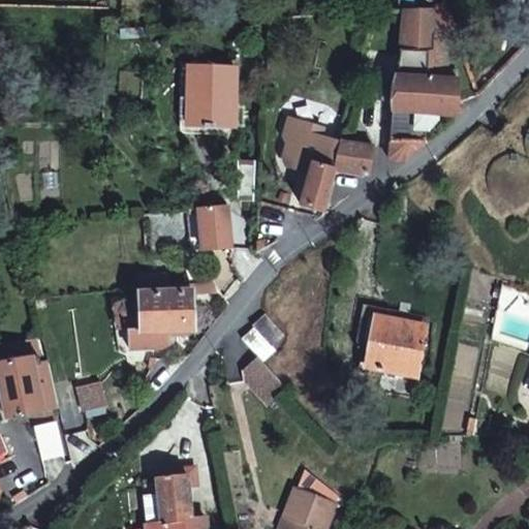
[(433,11),(433,36),(443,36),(454,32),(444,8),(433,11)]
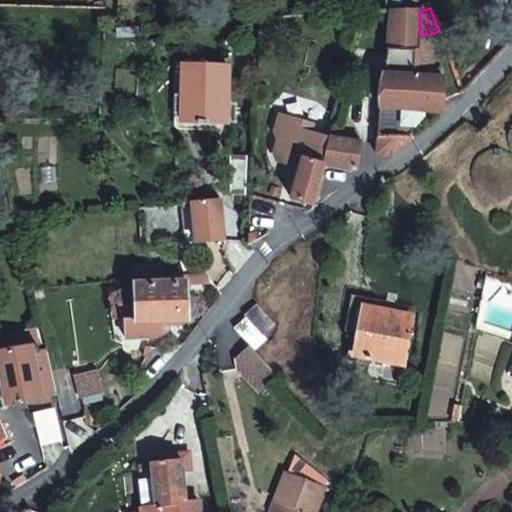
[(390,13),(379,113),(377,158),(383,160),(391,159),(413,142),(414,113),(445,114),(448,111),(447,102),(443,102),(444,81),(433,80),(415,79),(415,55),(419,55),(419,35),(419,11),(390,13)]
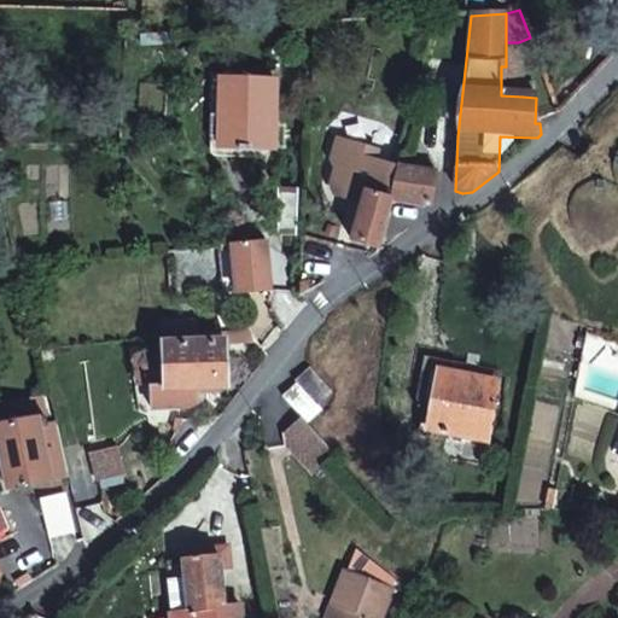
[(501,95),(523,97),(518,42),(506,42),(506,66),(501,66),(501,95)]
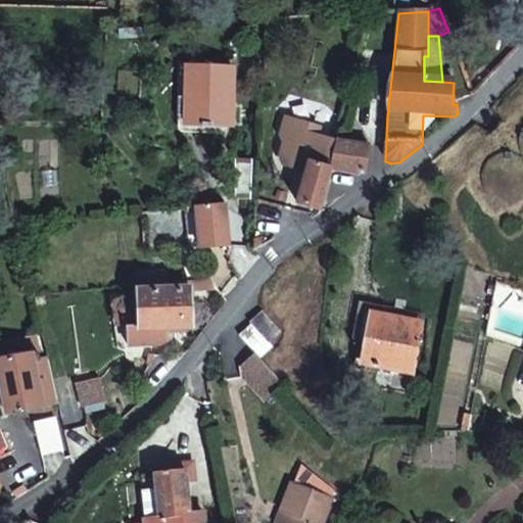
[(230,129),(231,70),(186,69),(185,129),(230,129)]
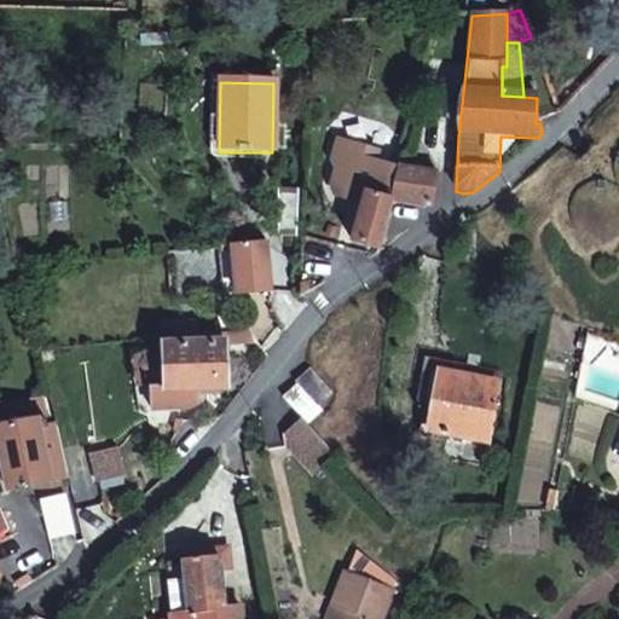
[(418,82),(415,98),(428,99),(431,84),(418,82)]
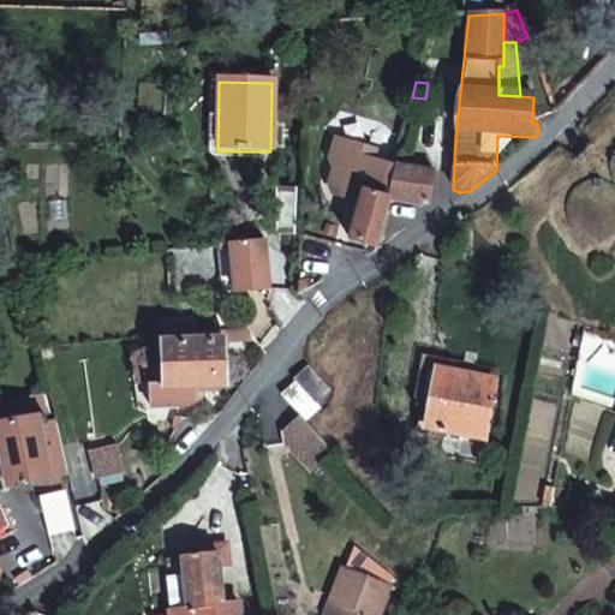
[(614,147),(613,150),(609,154),(607,160),(589,149),(577,159),(584,181),(578,183),(573,186),(569,189),(566,193),(562,198),(561,203),(560,209),(560,214),(561,220),(563,225),(566,230),(569,233),(574,237),(579,239),(585,240),(590,242),(596,240),(602,239),(607,237),(611,234),(614,230),(614,147)]
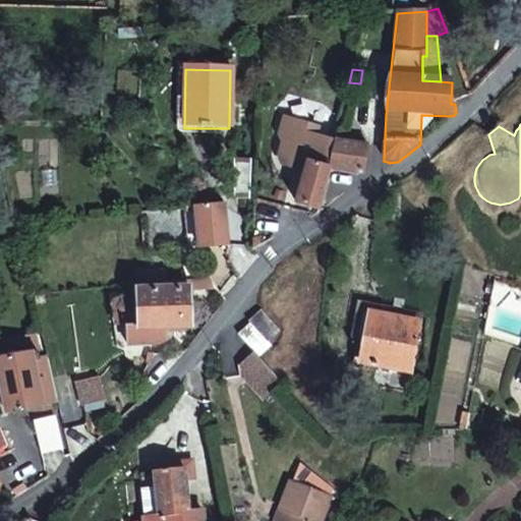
[(336,142),(330,171),(332,171),(364,176),(370,148),(336,142)]
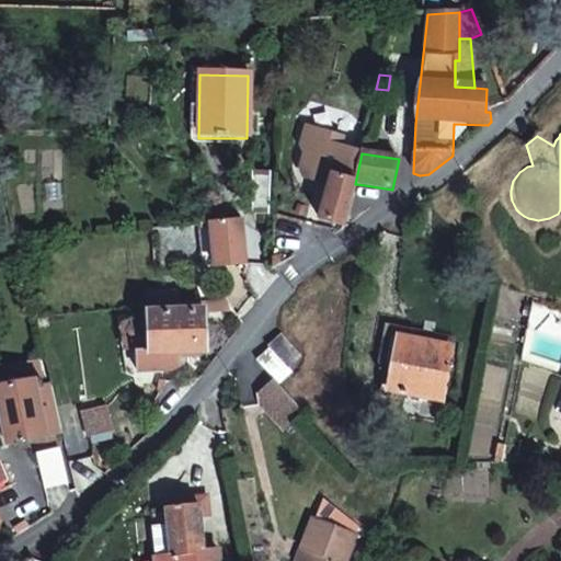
[(357,184),(355,184),(332,178),(319,221),(345,228),(357,184)]
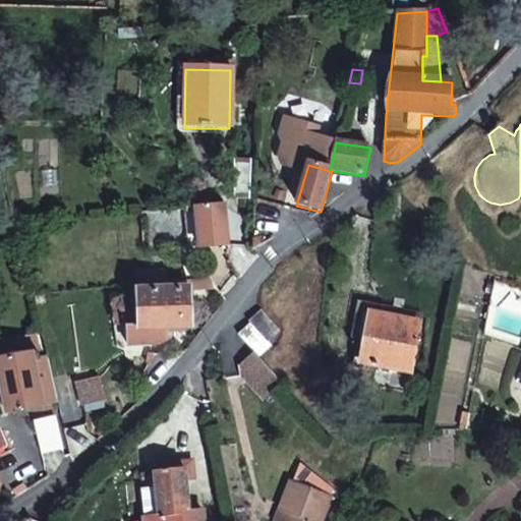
[(195,209),(199,249),(227,246),(223,206),(195,209)]
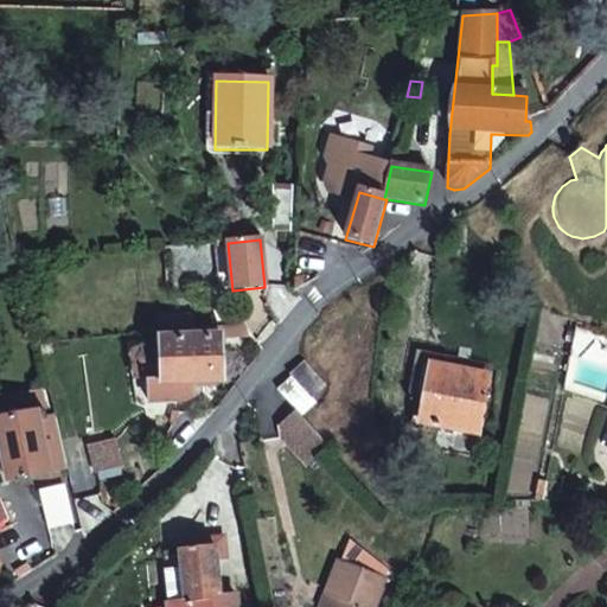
[(243,327),(217,330),(217,339),(221,339),(251,338),(243,327)]
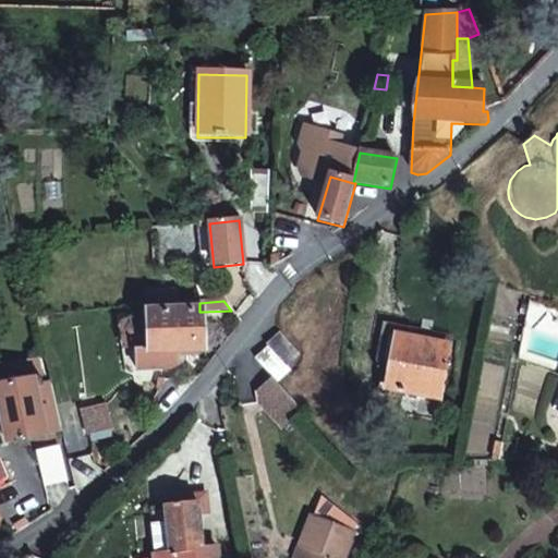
[(176,351),(186,351),(186,361),(197,360),(197,351),(204,350),(203,312),(199,312),(153,313),(153,352),(176,351)]
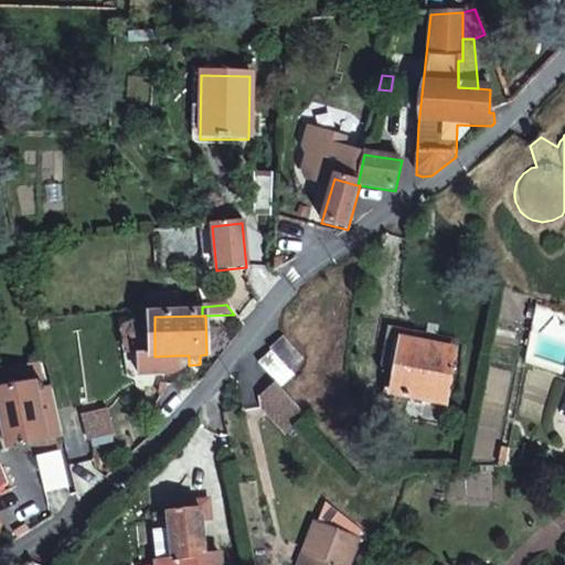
[(144,358),(155,356),(155,317),(142,318),(144,358)]
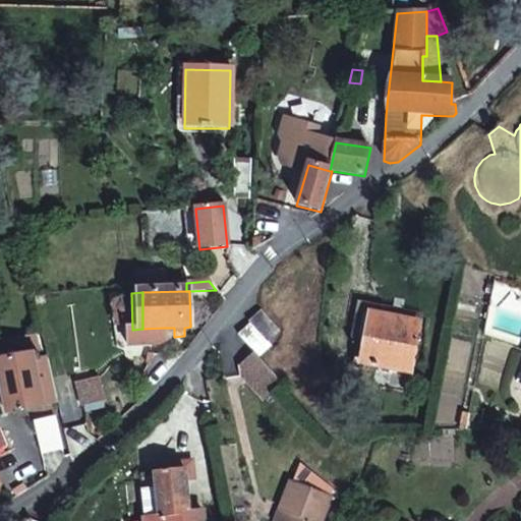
[(270,341),(281,332),(263,311),(251,322),(253,324),(270,341)]
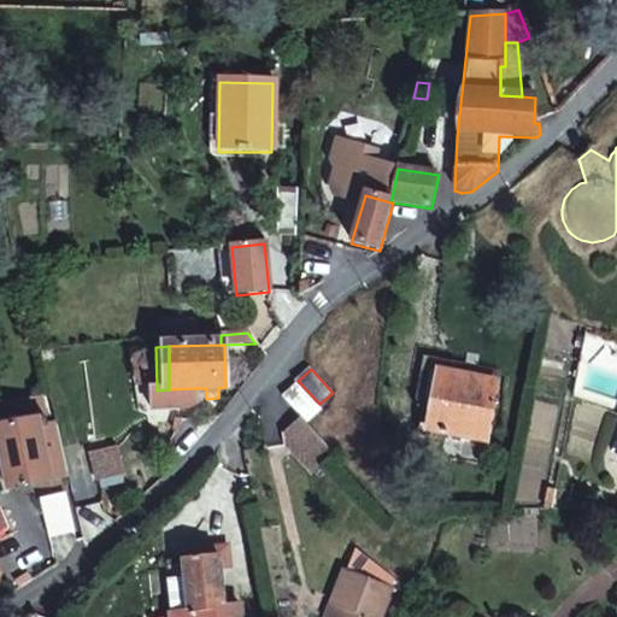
[(440,374),(435,400),(441,401),(435,433),(489,442),(499,383),(440,374)]
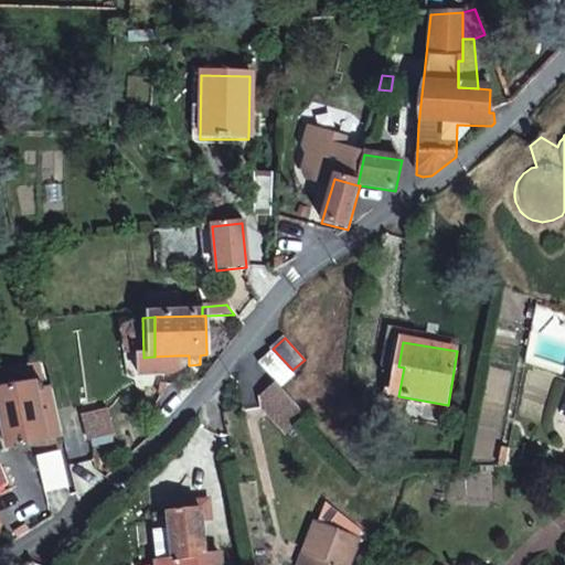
[(277,385),(280,388),(294,375),(292,373),(294,372),(292,370),(275,351),(260,366),(277,385)]
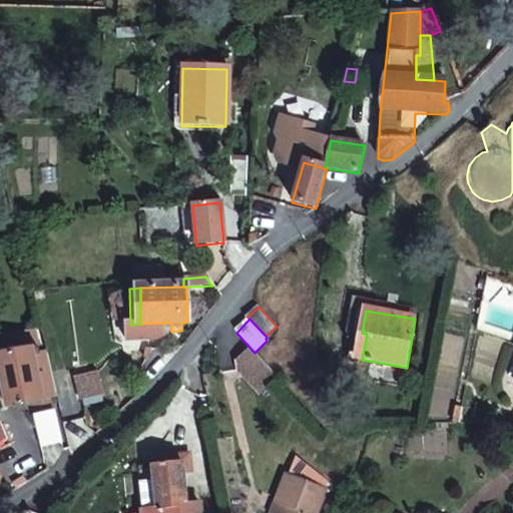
[(159,340),(163,337),(162,332),(161,323),(140,324),(130,325),(127,325),(128,341),(159,340)]
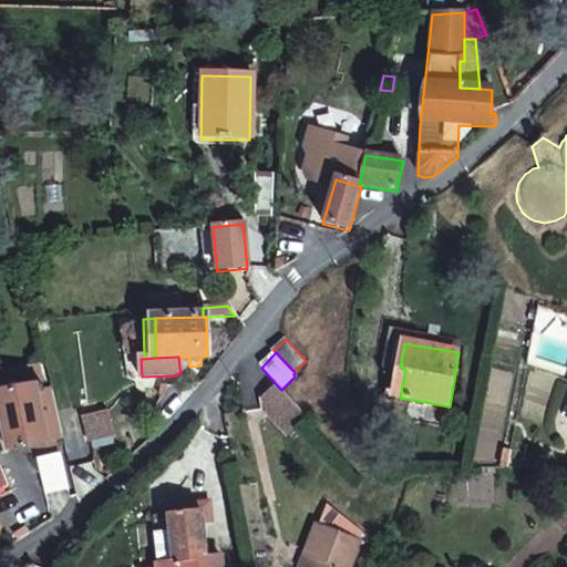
[(178,357),(179,367),(189,367),(189,357),(178,357)]
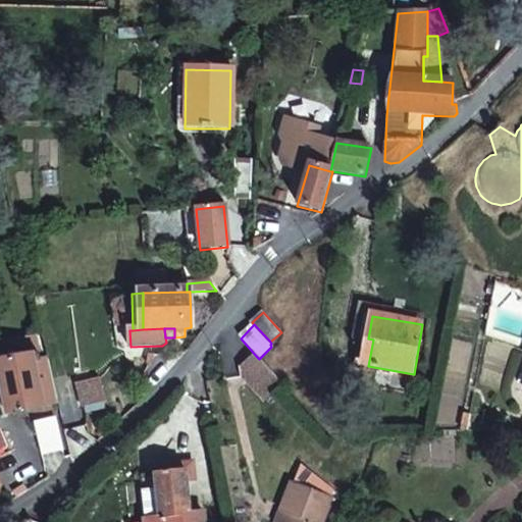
[(281,332),(270,342),(271,344),(282,333),(281,332)]
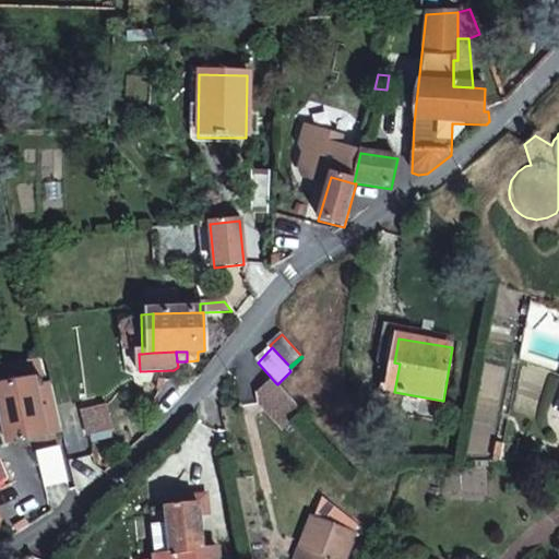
[(19,361),(23,384),(42,381),(44,381),(39,359),(19,361)]
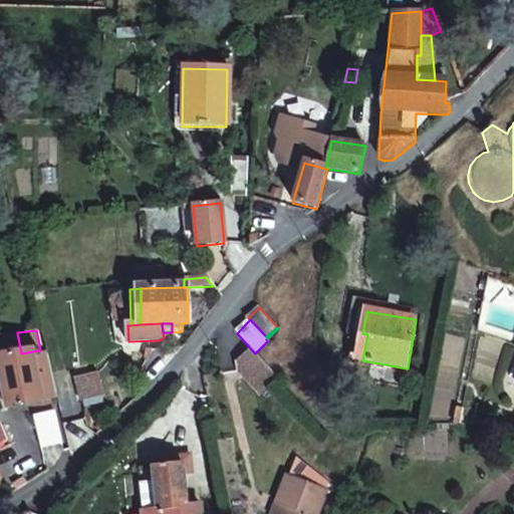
[(257,355),(269,343),(267,341),(255,353),(257,355)]
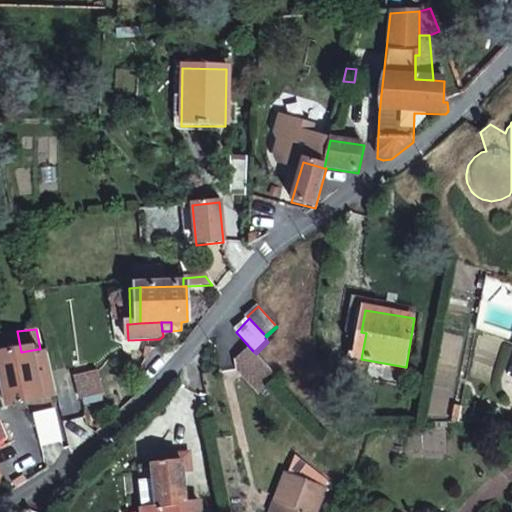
[(38,356),(38,349),(21,352),(0,355),(0,378),(2,378),(8,408),(42,402),(42,400),(58,397),(47,354),(38,356)]
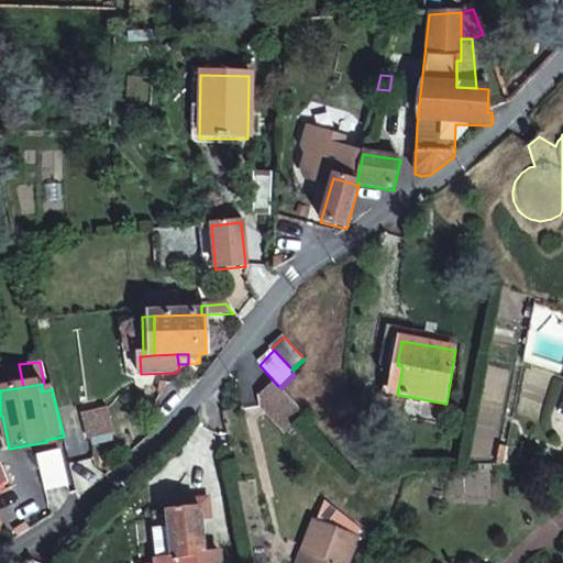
[(279,387),(276,384),(263,397),(265,410),(287,433),(307,417),(282,389),(279,387)]
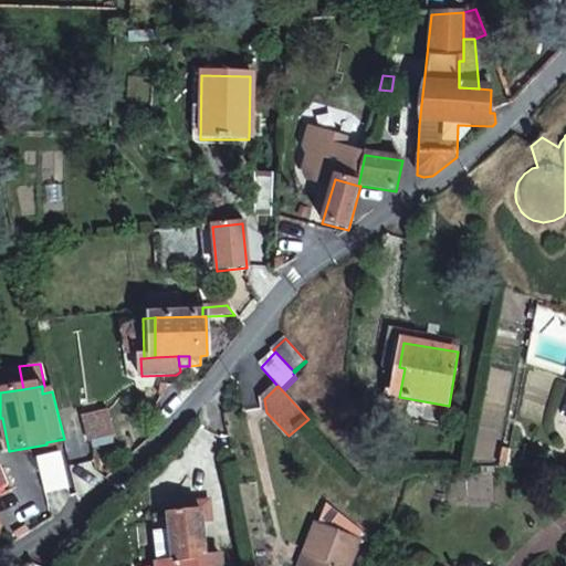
[(113,437),(108,412),(90,417),(93,441),(113,437)]
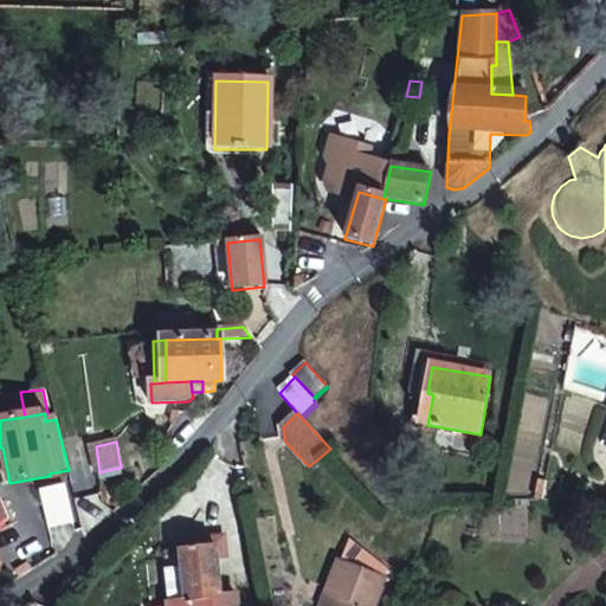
[(75,523),(65,487),(42,494),(51,529),(75,523)]
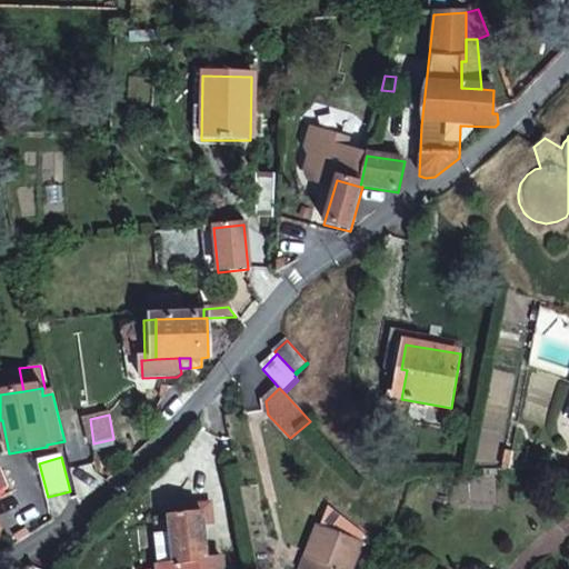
[(213,525),(211,505),(176,510),(177,517),(158,520),(163,568),(225,568),(225,561),(210,563),(206,527),(213,525)]
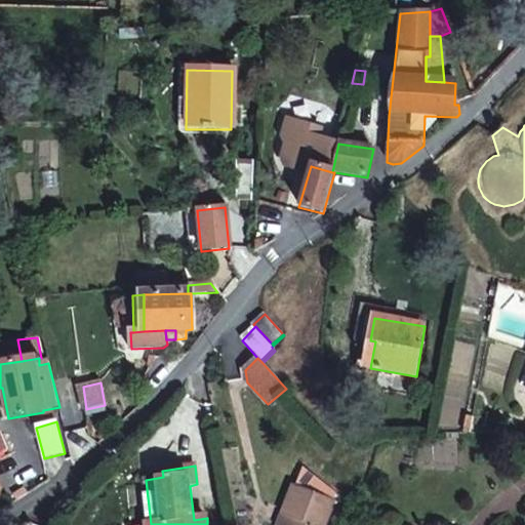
[(295,470),(277,516),(281,517),(287,519),(284,524),(324,524),(340,487),(295,470)]
